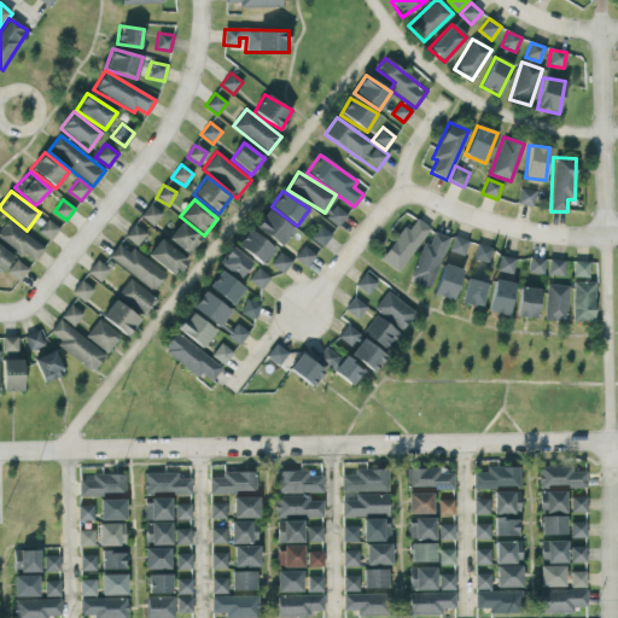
[(162,214),(150,204),(140,216),(152,226),(162,214)]
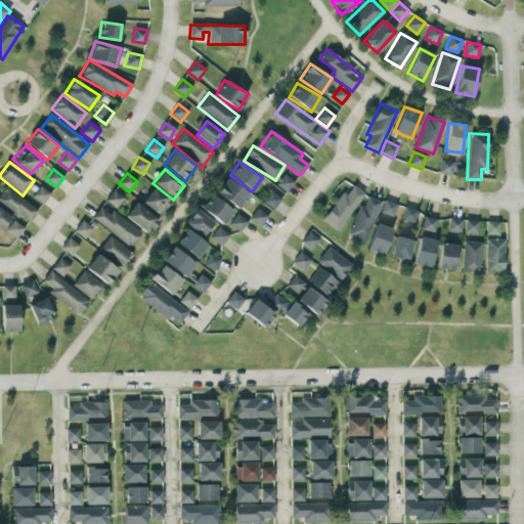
[(287,192),(294,182),(280,173),(273,183),(287,192)]
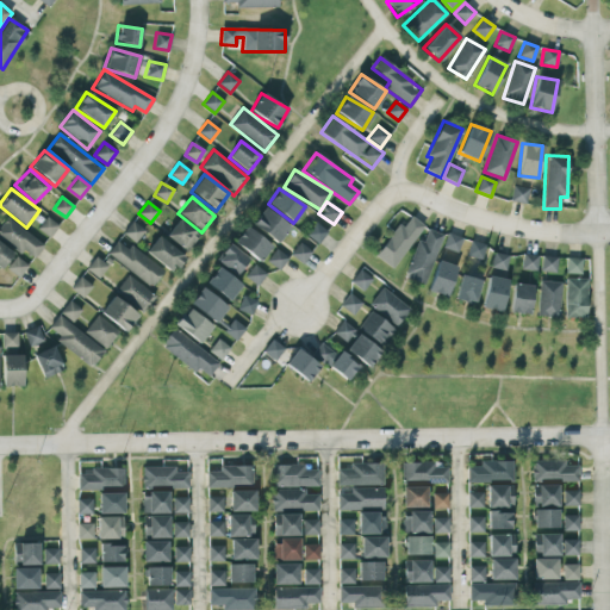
[(251,224),(277,243),(290,225),(263,207),(251,224)]
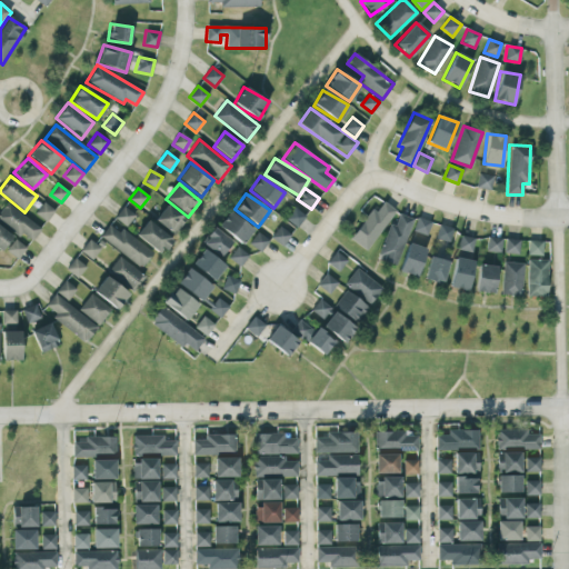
[(396,211),(382,201),(376,211),(371,208),(349,239),(367,251),(396,211)]
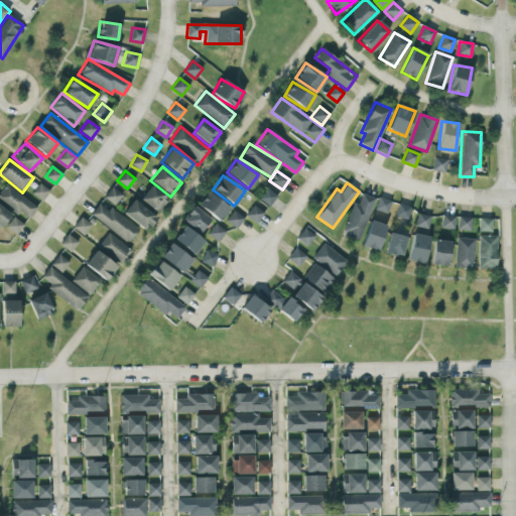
[(0,190),(0,200),(17,215),(20,212),(28,219),(36,208),(6,183),(0,190)]
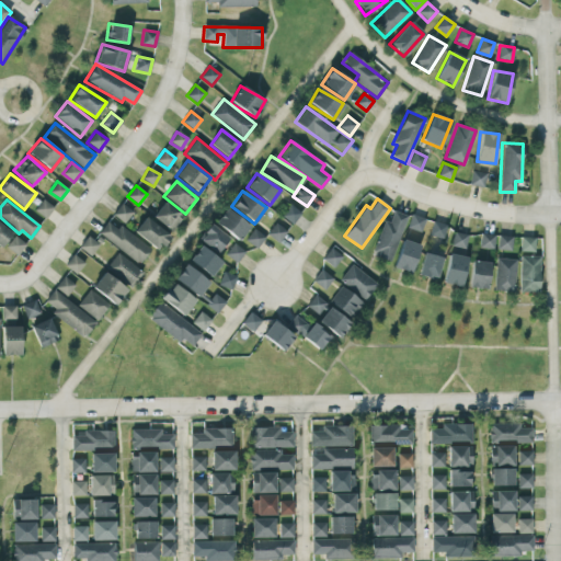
[(34,210),(45,219),(54,208),(43,199),(34,210)]
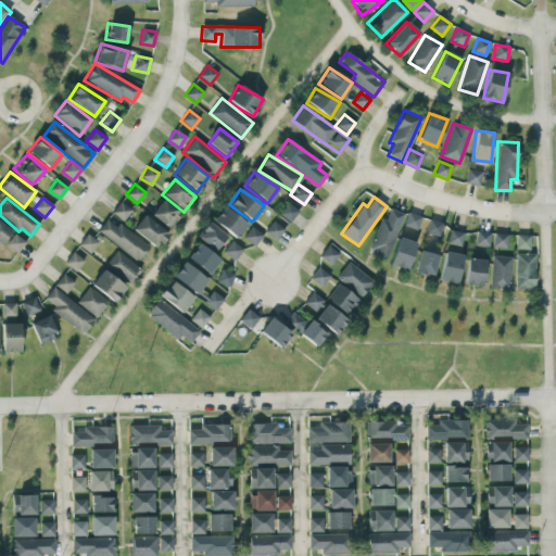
[(181,215),(163,200),(151,214),(169,229),(181,215)]
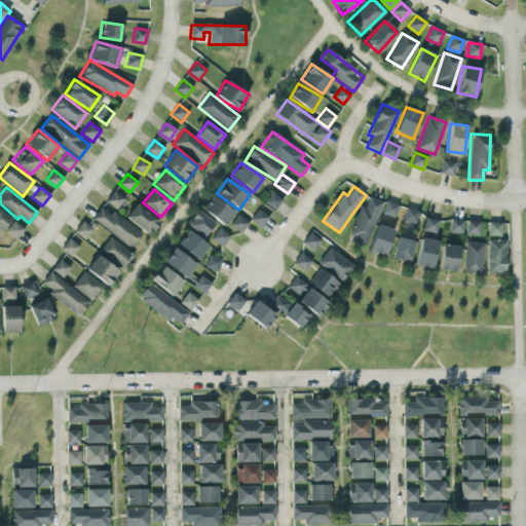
[(124,198),(113,191),(106,202),(116,210),(124,198)]
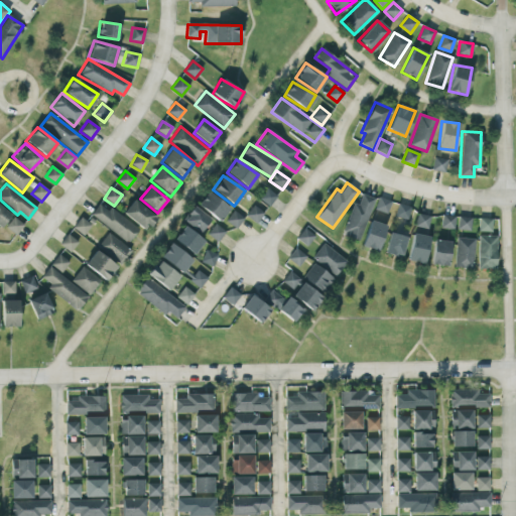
[(258,199),(268,207),(276,197),(267,188),(258,199)]
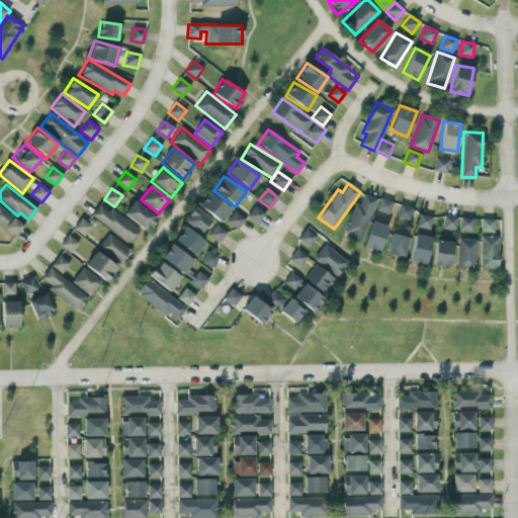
[(230,209),(208,192),(198,205),(220,223),(230,209)]
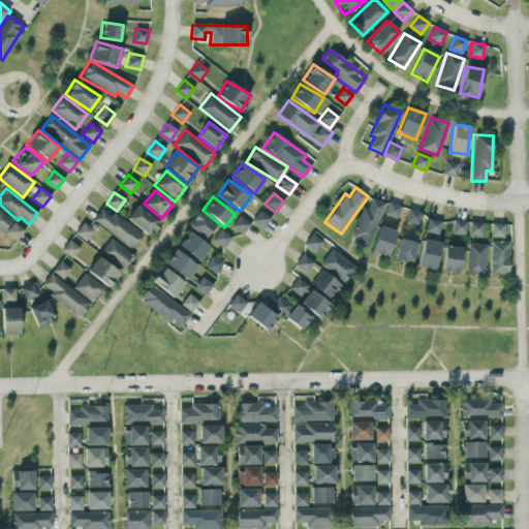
[(363,208),(349,240),(367,247),(383,204),(371,198),(367,210),(363,208)]
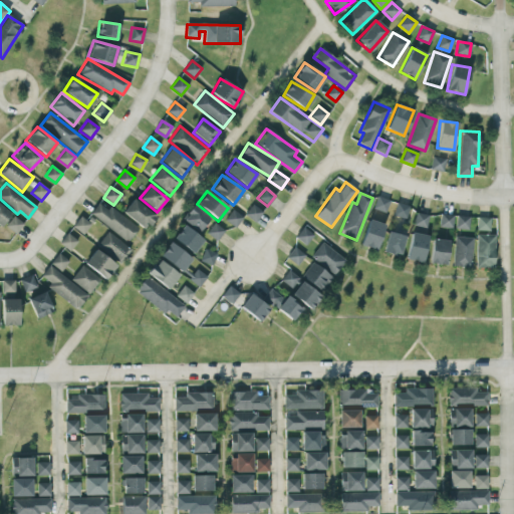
[(384,213),(389,201),(377,197),(372,209),(384,213)]
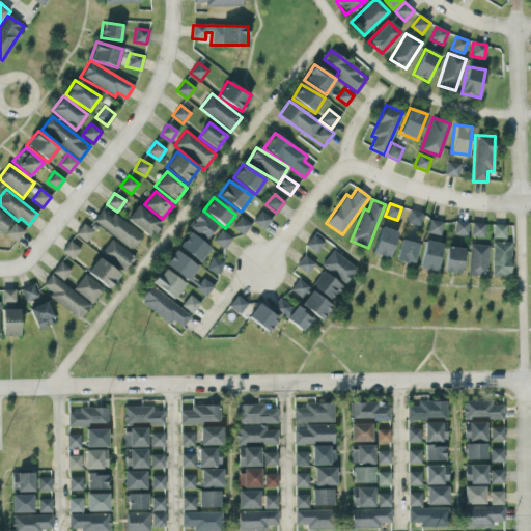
[(161,223),(137,205),(127,220),(150,238),(161,223)]
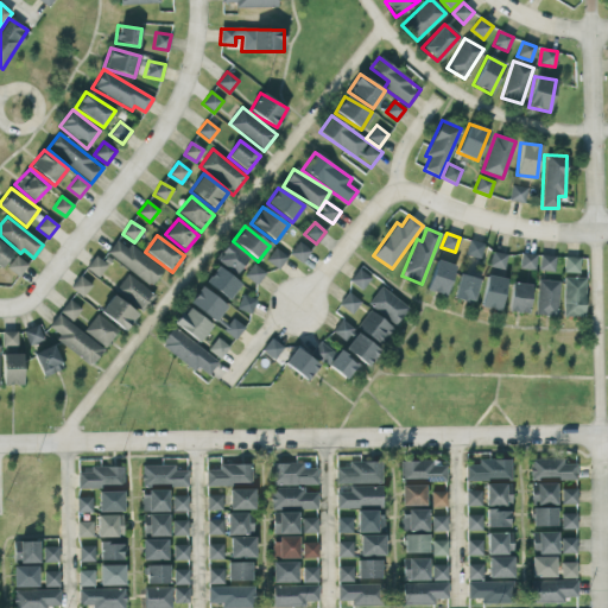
[(106,253),(150,287),(163,271),(130,244),(126,248),(116,240),(106,253)]
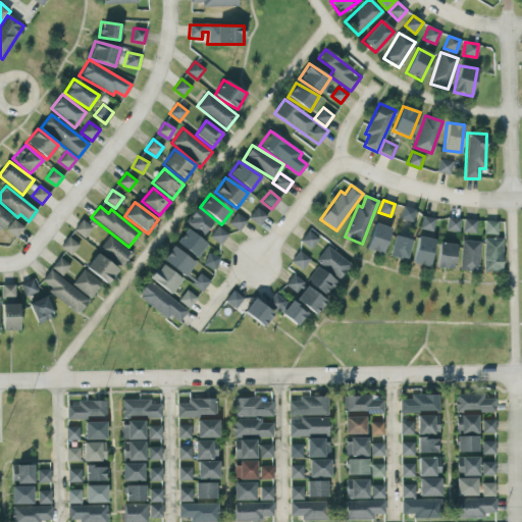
[(399,219),(412,222),(415,209),(403,206),(399,219)]
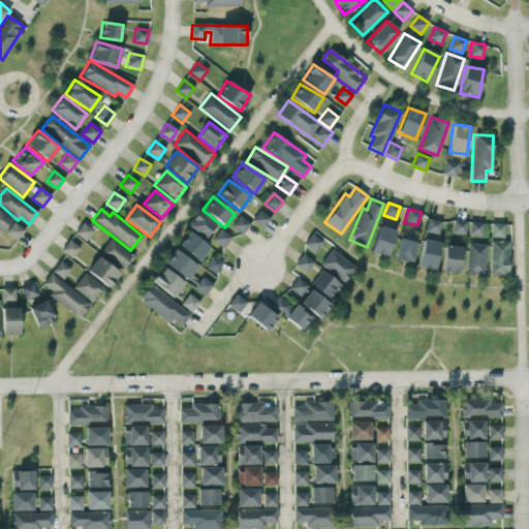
[(0,232),(10,220),(0,211),(0,232)]
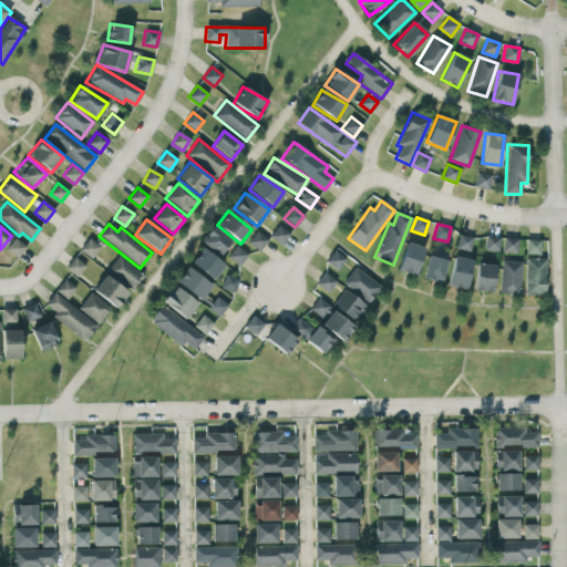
[(280,245),(288,235),(278,226),(270,236),(280,245)]
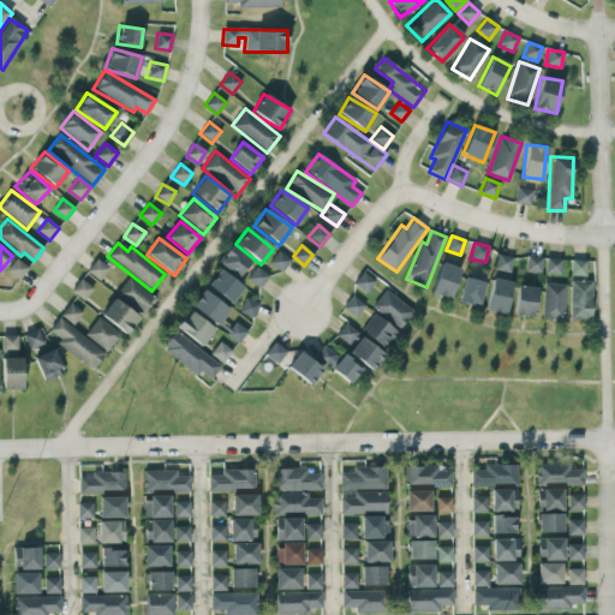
[(218,262),(237,278),(250,262),(231,246),(218,262)]
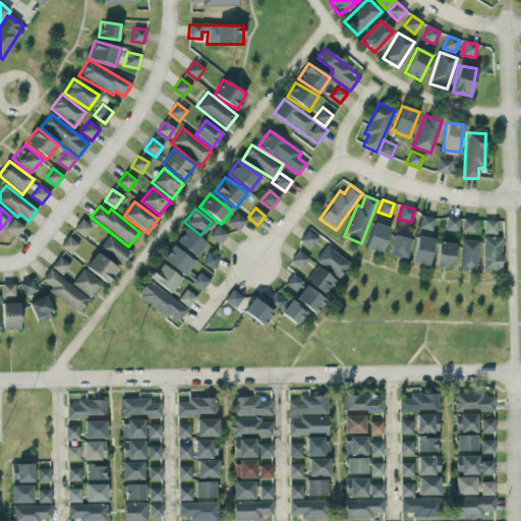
[(227,223),(237,230),(245,221),(235,213),(227,223)]
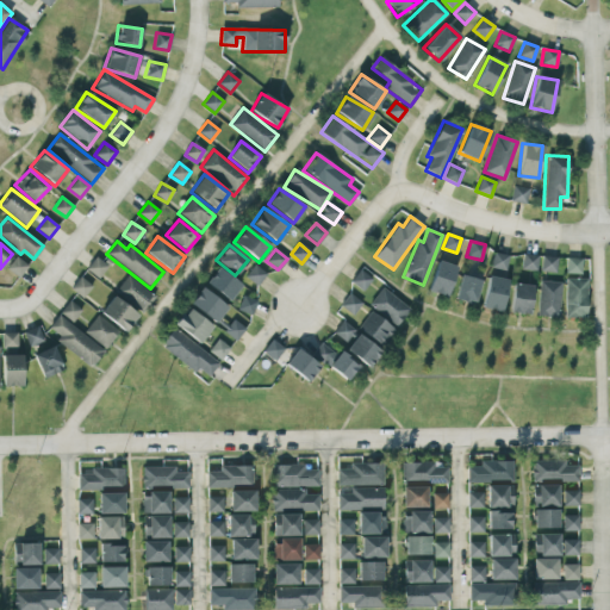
[(490,268),(505,271),(508,255),(492,253),(490,268)]
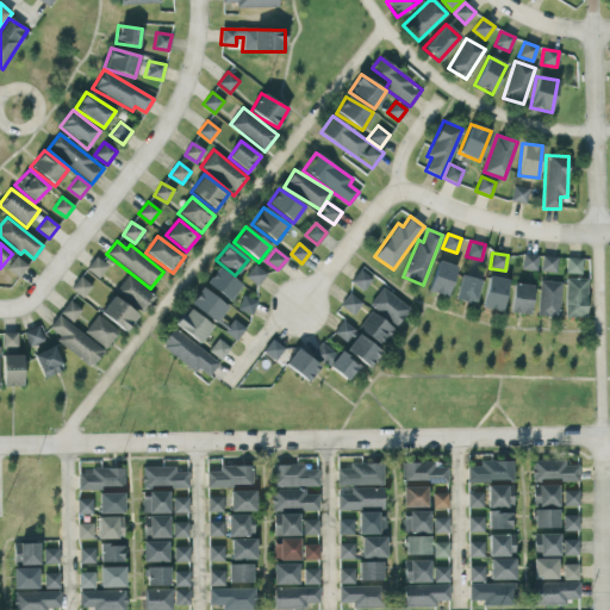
[(536,271),(537,255),(522,255),(521,269),(536,271)]
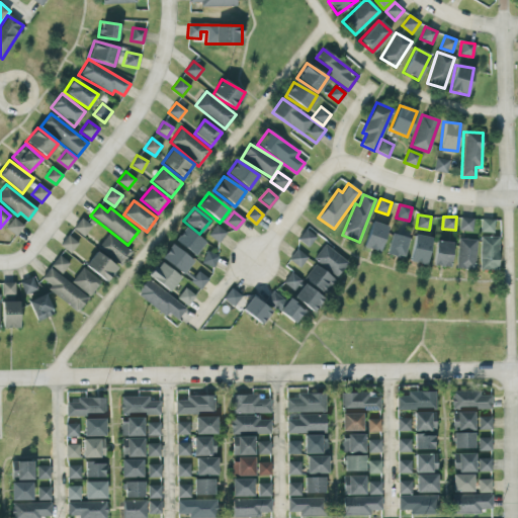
[(5,229),(16,236),(22,225),(12,218),(5,229)]
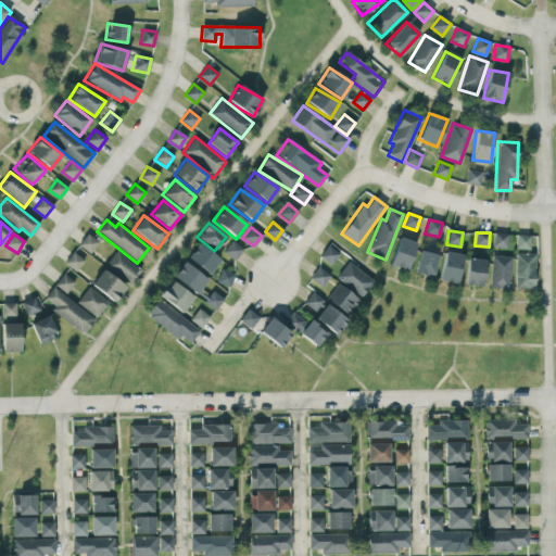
[(507,235),(493,234),(493,248),(507,249),(507,235)]
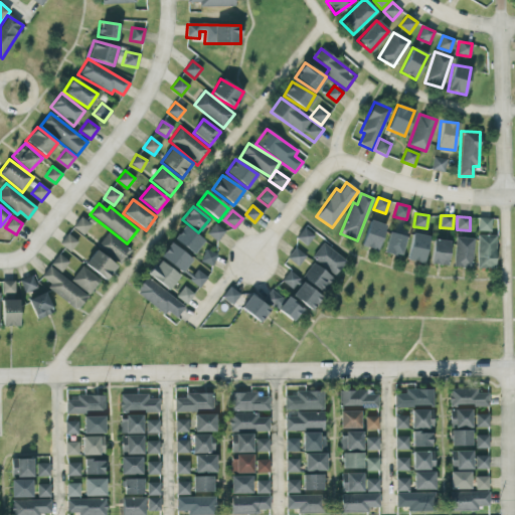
[(82,234),(91,224),(80,217),(72,227),(82,234)]
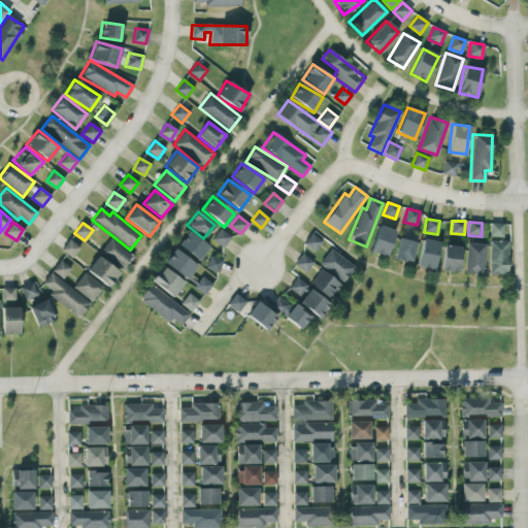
[(502,237),(503,224),(490,223),(489,237),(502,237)]
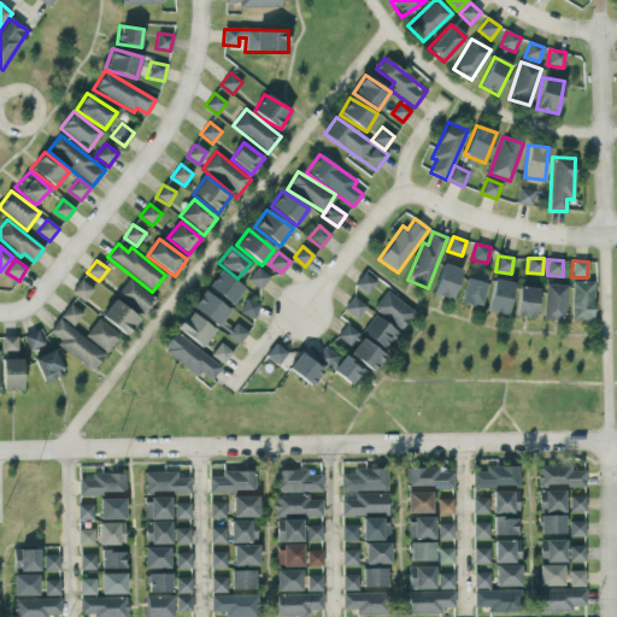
[(432,295),(451,301),(462,270),(444,263),(432,295)]
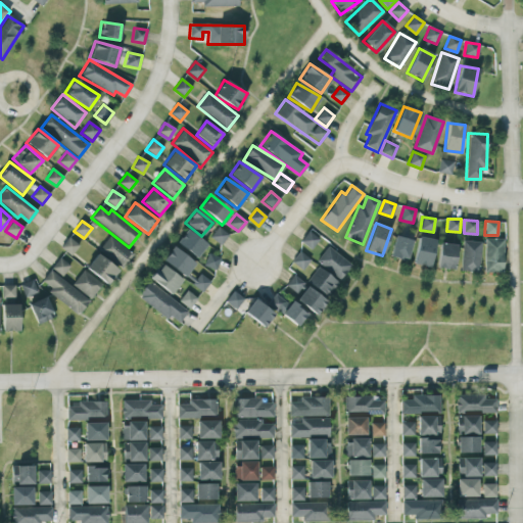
[(209,237),(221,245),(228,235),(218,227),(209,237)]
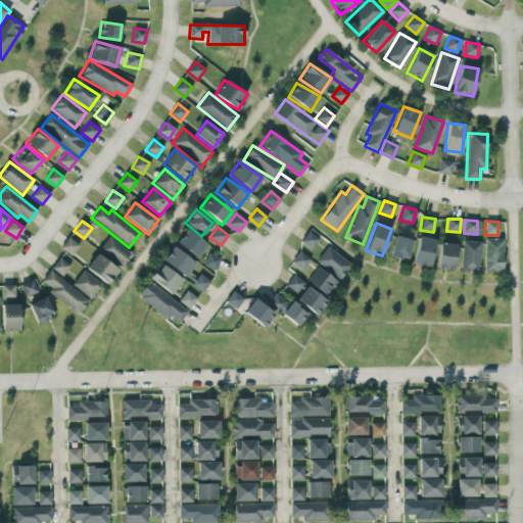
[(176,242),(195,257),(206,244),(187,229),(176,242)]
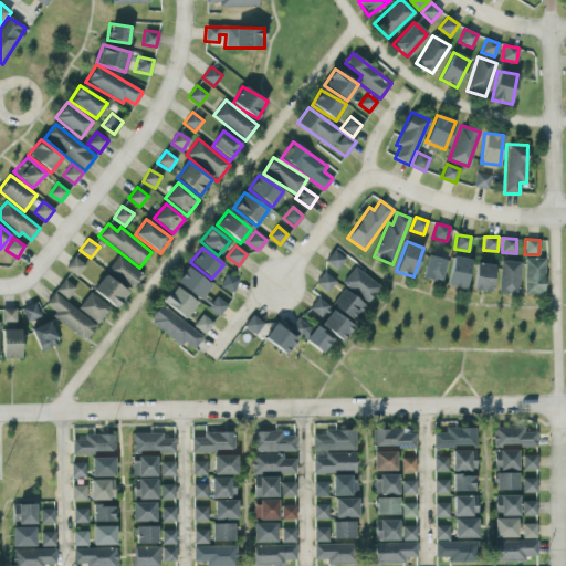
[(325,262),(337,270),(344,258),(333,251),(325,262)]
